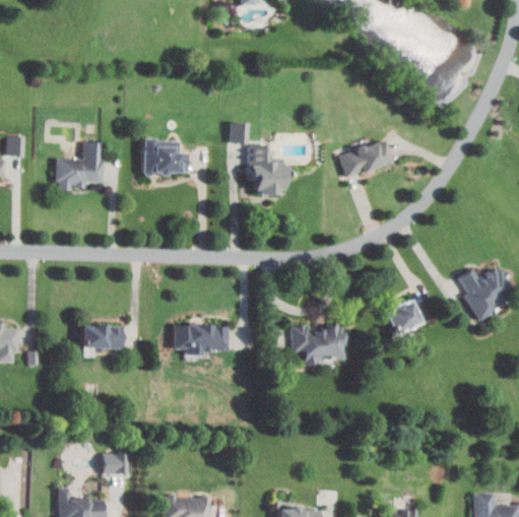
[(249,124),(231,123),(230,143),(249,143),(249,124)]
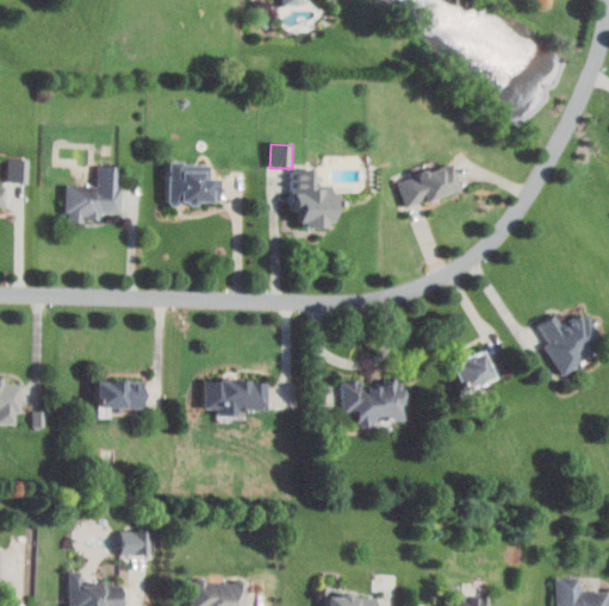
[(29,185),(30,161),(8,160),(7,183),(29,185)]
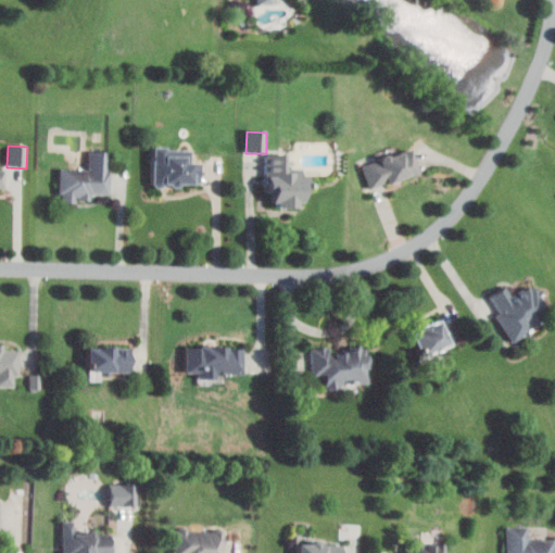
[(419,173),(411,149),(362,167),(370,191),(419,173)]
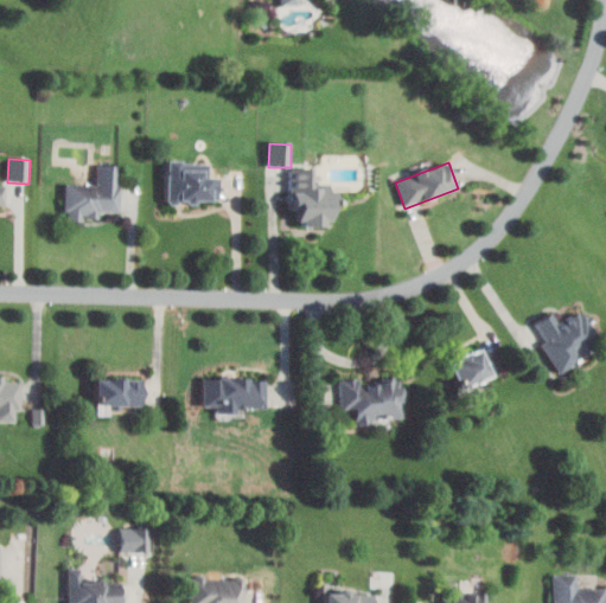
[(209,164),(167,164),(168,204),(219,203),(219,179),(209,179),(209,164)]
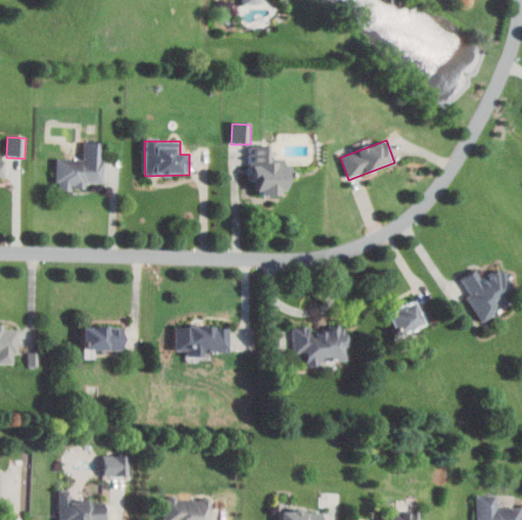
[(103,143),(84,143),(83,160),(57,160),(56,192),(70,192),(72,189),(85,189),(86,184),(102,184),(103,143)]
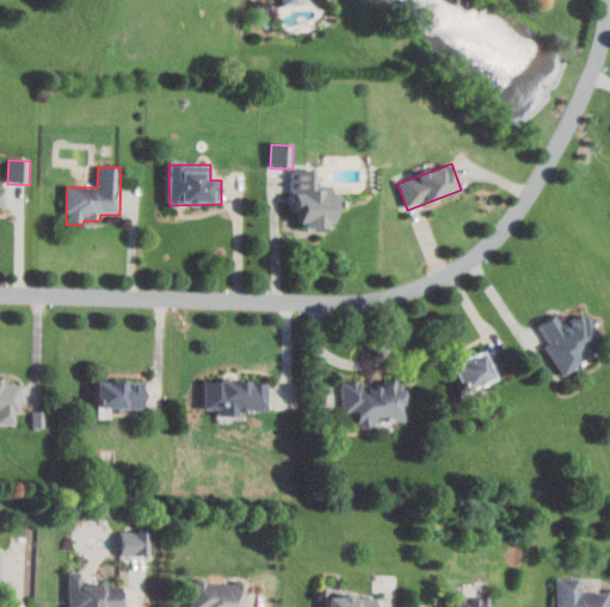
[(314,169),(294,169),(293,214),(302,215),(301,229),(333,230),(334,196),(332,196),(332,184),(314,184),(314,169)]
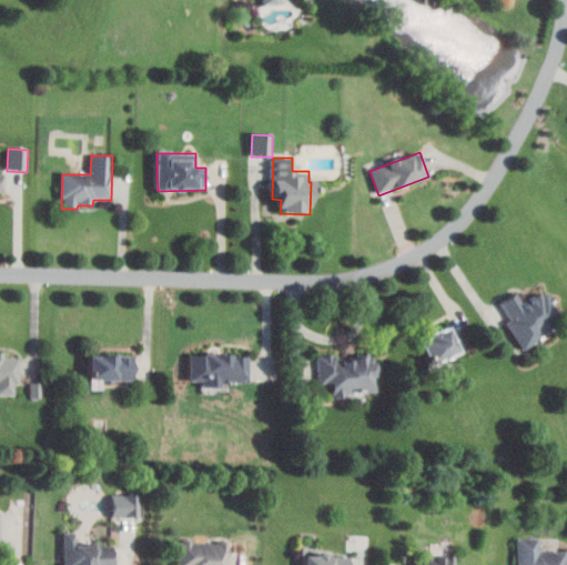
[(523,349),(565,325),(546,293),(524,305),(517,295),(502,304),(512,321),(507,323),(523,349)]
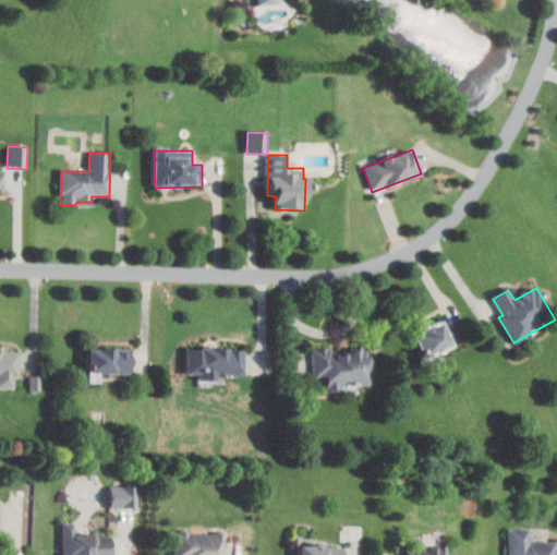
[(413,335),(424,360),(453,347),(443,322),(413,335)]
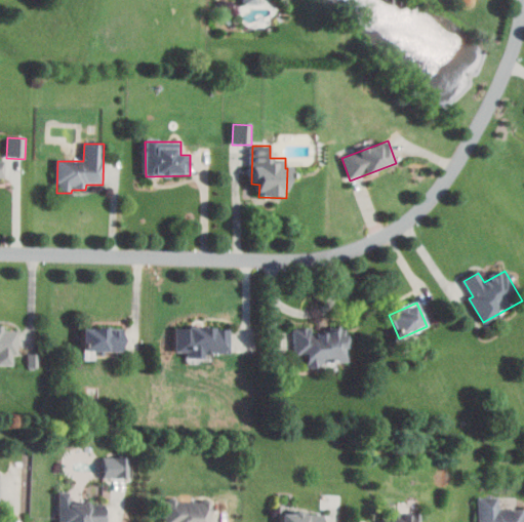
[(18,331),(5,331),(5,327),(0,327),(0,366),(13,367),(13,356),(18,357),(18,331)]
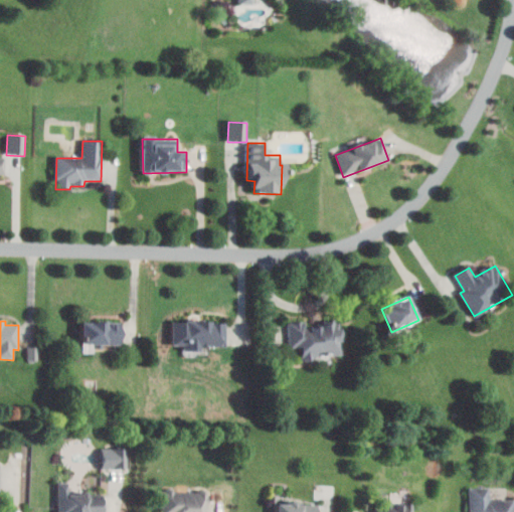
[(123,346),(122,323),(81,324),(81,355),(95,355),(95,347),(123,346)]
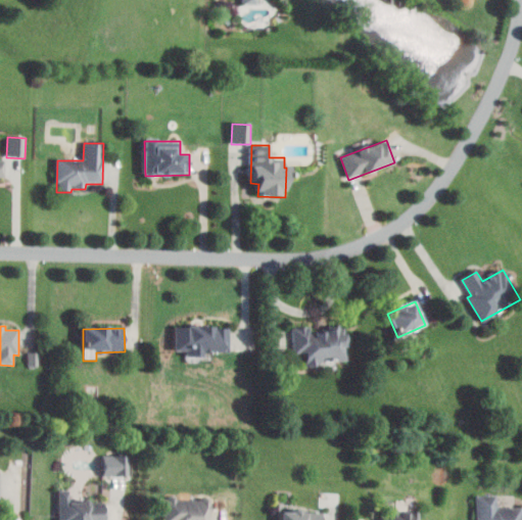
[(175,351),(186,352),(186,358),(204,358),(204,353),(230,353),(230,328),(176,328),(175,351)]
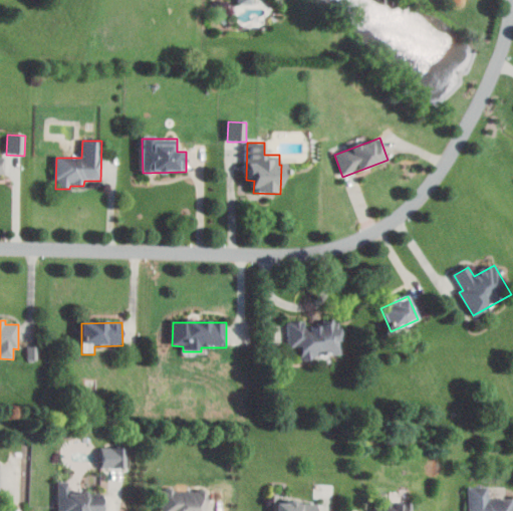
[(342,355),(340,329),(334,329),(334,324),(306,326),(306,322),(288,323),(290,348),(301,347),(302,360),(325,359),(325,356),(342,355)]
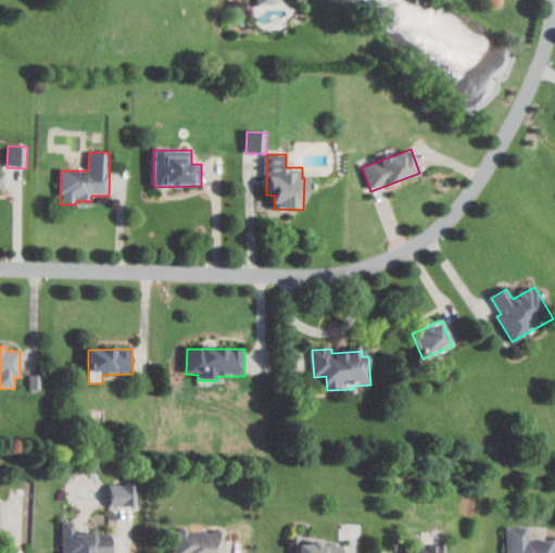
[(110,507),(137,507),(137,487),(110,486),(110,507)]
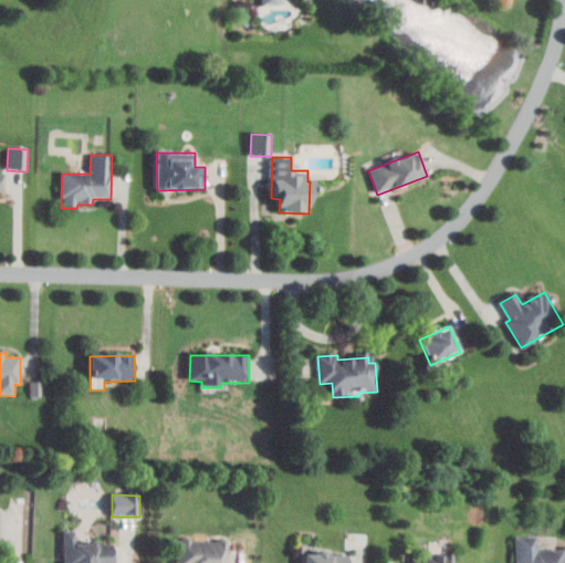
[(113,562),(113,549),(94,549),(94,540),(76,540),(76,532),(64,532),(63,562),(113,562)]
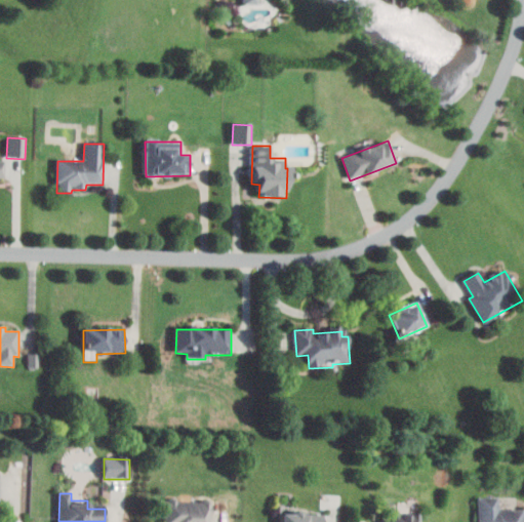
[(523,521),(523,512),(499,512),(498,498),(478,499),(478,521),(523,521)]
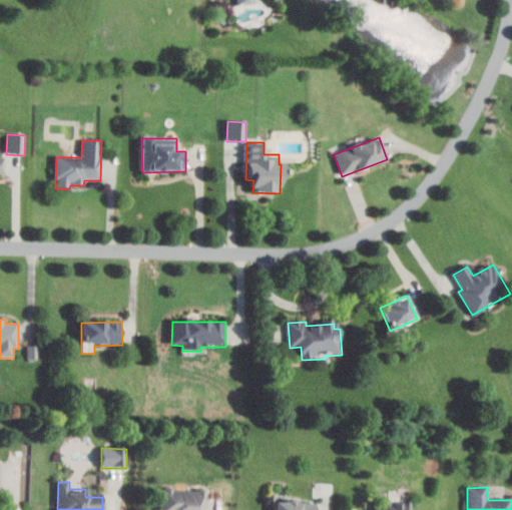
[(205,509),(206,491),(161,490),(160,509),(205,509)]
